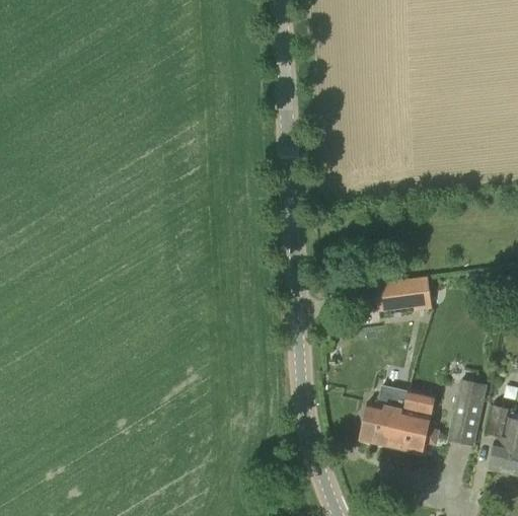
[(432,312),(428,280),(375,287),(378,315),(414,311),(415,314),(432,312)]
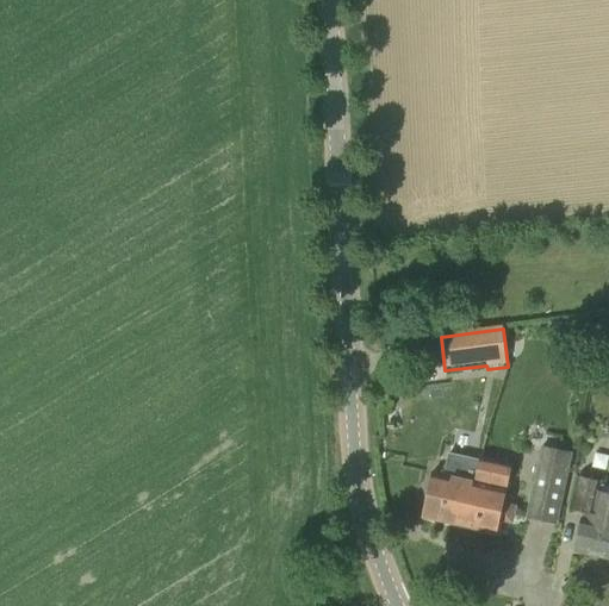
[(558,524),(573,454),(545,448),(528,518),(558,524)]
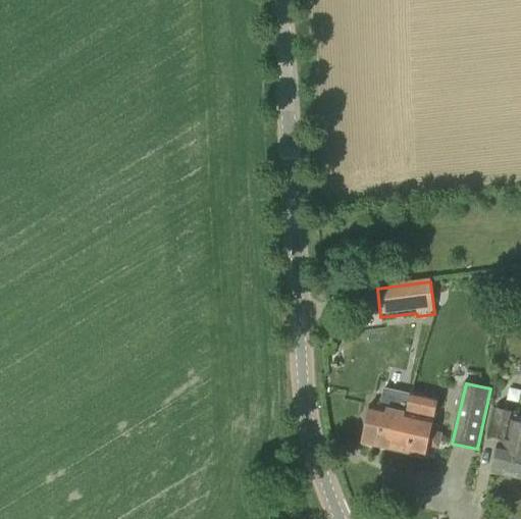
[(405,409),(409,391),(384,386),(381,405),(405,409)]
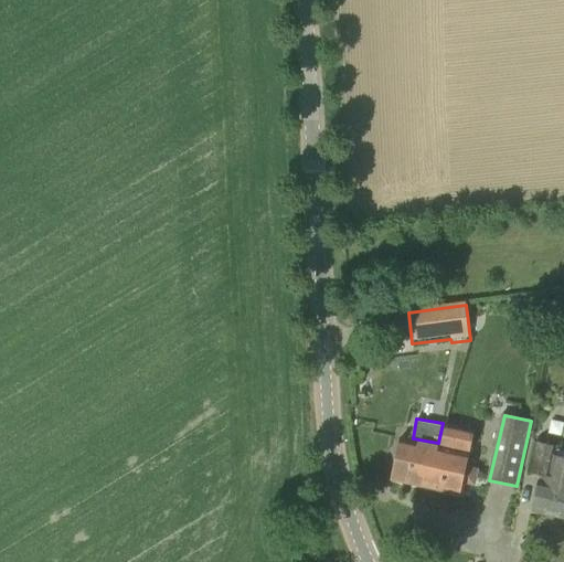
[(448,424),(442,451),(433,490),(460,496),(463,486),(477,489),(480,472),(467,469),(476,431),(448,424)]
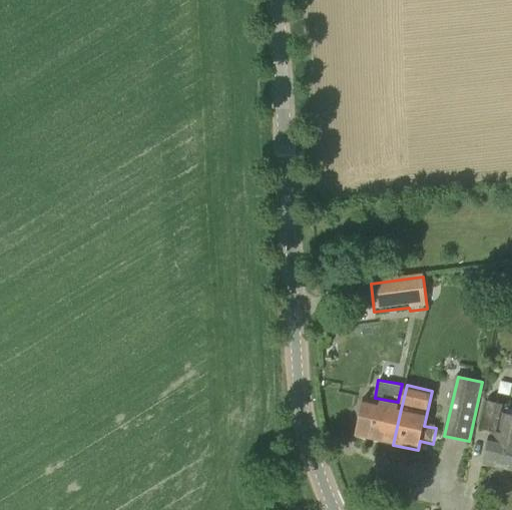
[(393,445),(401,409),(366,401),(358,437),(393,445)]
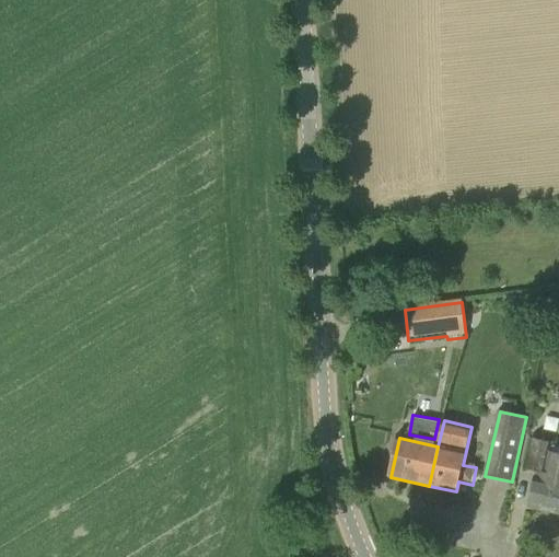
[(545,479),(558,482),(558,454),(550,453),(552,442),(532,438),(525,468),(547,473),(545,479)]
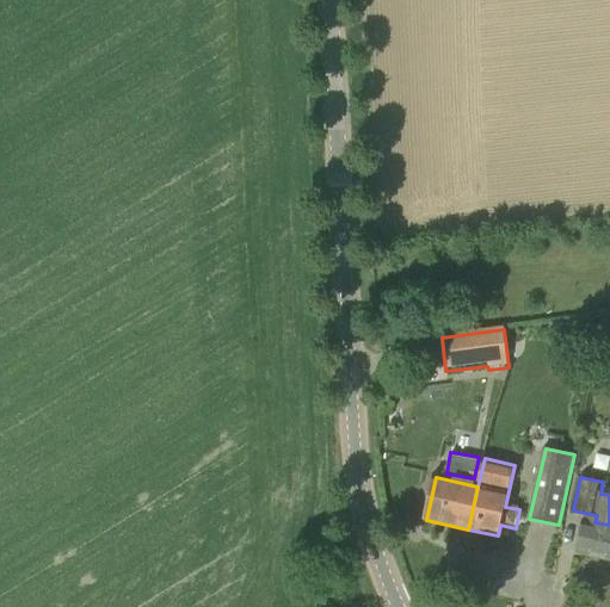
[(609,525),(595,522),(585,520),(579,552),(609,558),(609,525)]
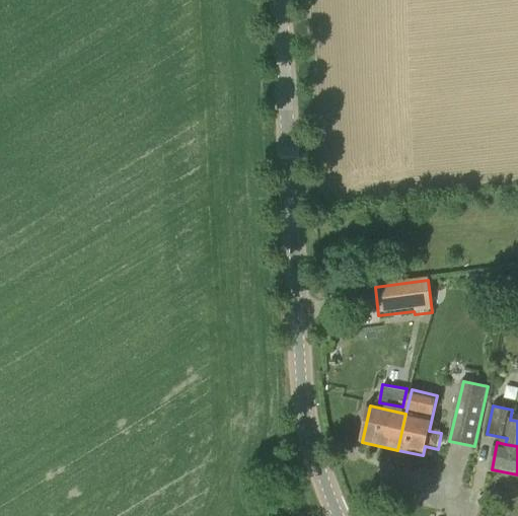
All buildings are outlined.
